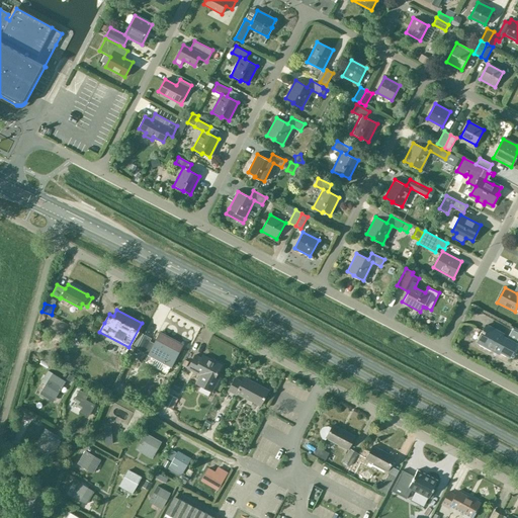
[(509,357),(516,344),(501,336),(503,334),(486,325),(477,342),(494,351),(495,349),(509,357)]
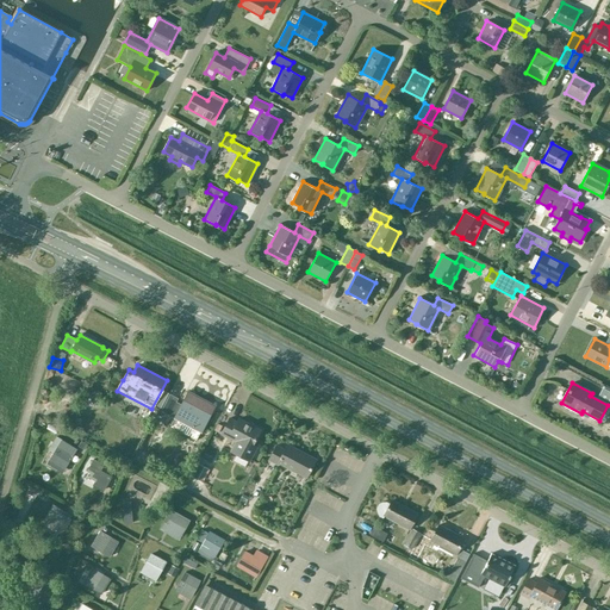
[(188,392),(181,405),(176,402),(178,398),(169,394),(161,411),(200,433),(215,406),(188,392)]
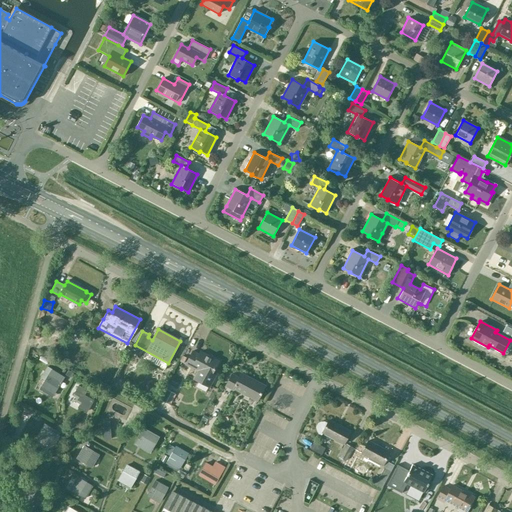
[(192,367),(198,370),(194,379),(209,387),(214,377),(211,375),(218,361),(200,352),(199,354),(192,351),(185,364),(192,368),(192,367)]
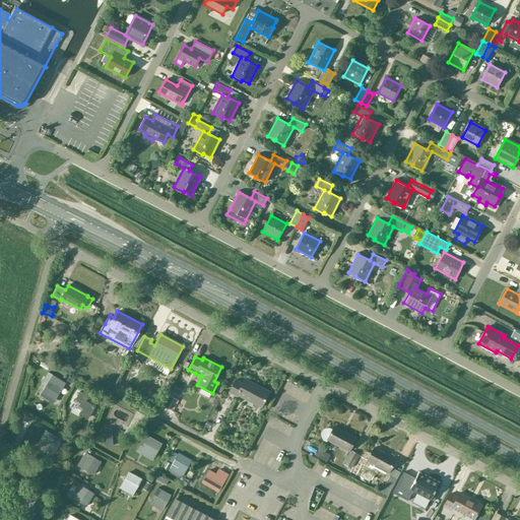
[(46,386),(40,396),(53,403),(62,389),(65,383),(49,373),(42,384),(46,386)]
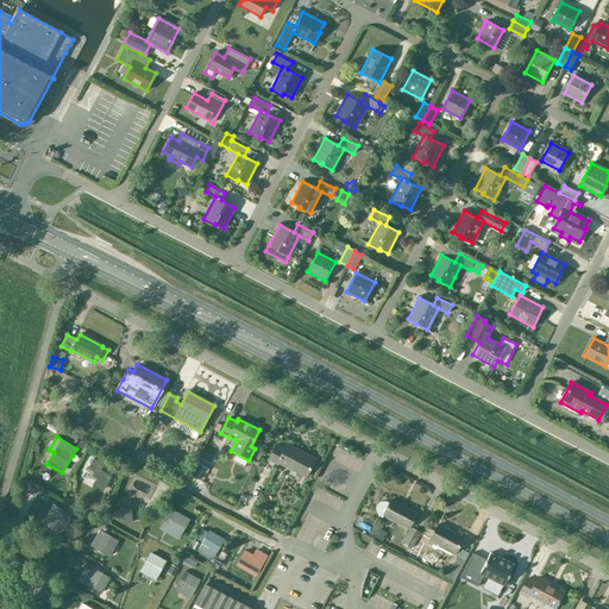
[(306,477),(315,459),(287,444),(283,450),(276,445),(268,459),(277,464),(277,462),(306,477)]
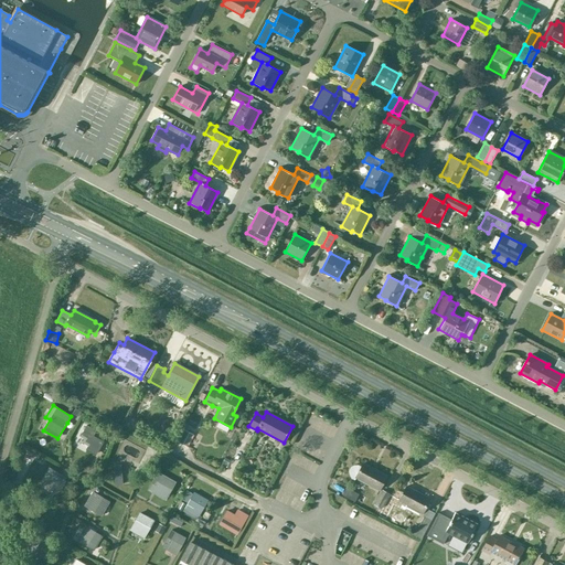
[(86,425),(83,432),(81,437),(85,439),(83,443),(89,446),(87,449),(95,454),(102,443),(93,437),(96,430),(86,425)]
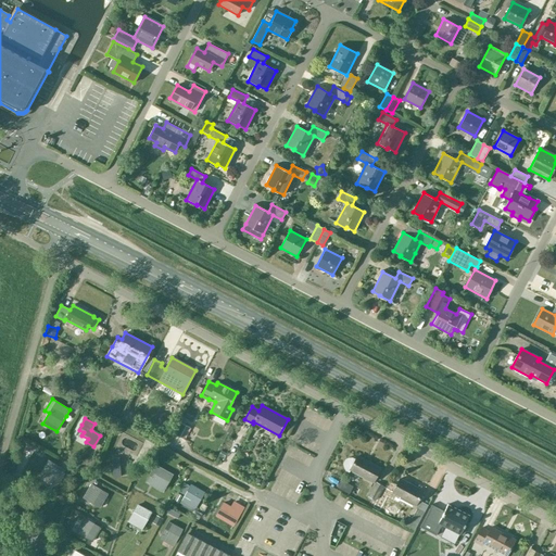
[(113,426),(106,421),(103,428),(110,431),(113,426)]
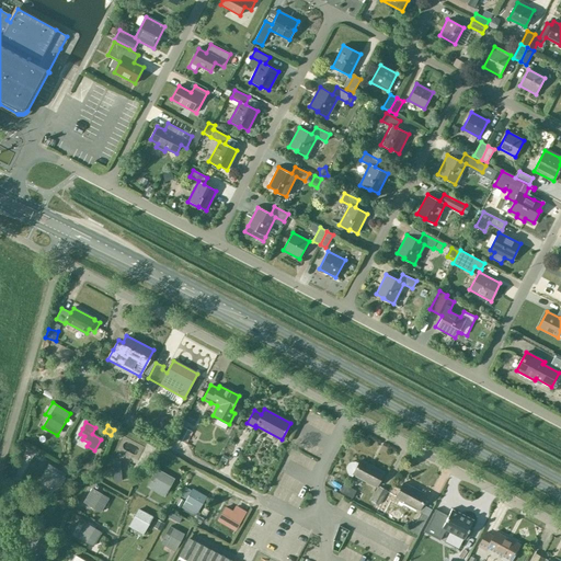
[(192,432),(184,427),(178,439),(185,443),(192,432)]
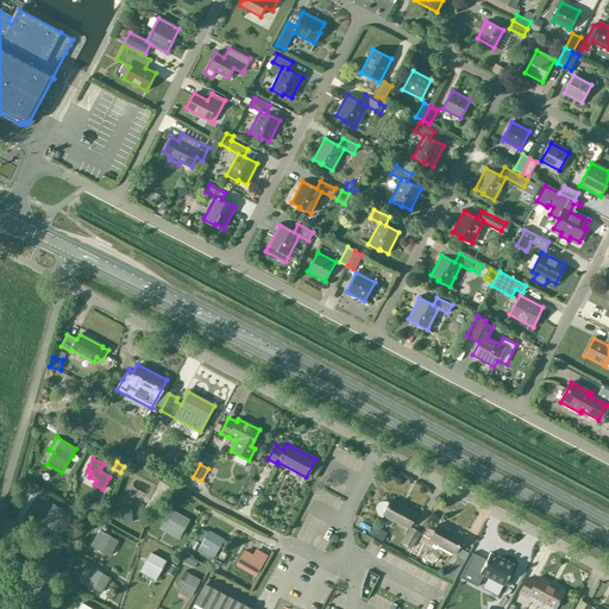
[(136,473),(129,466),(124,471),(130,478),(136,473)]
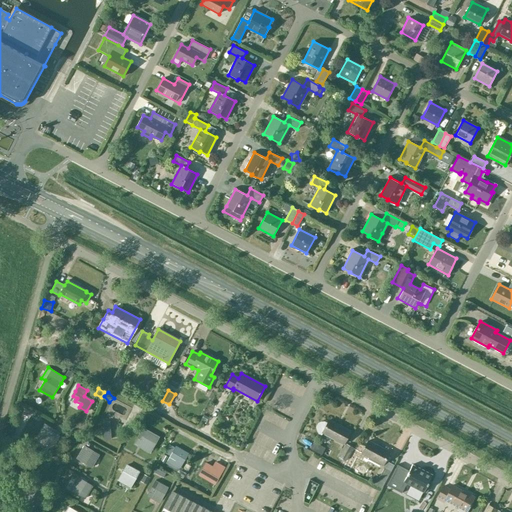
[(327,423),(324,422),(321,422),(318,423),(315,427),(316,431),(318,434),(321,435),(322,433),(343,444),(350,431),(329,420),(327,423)]
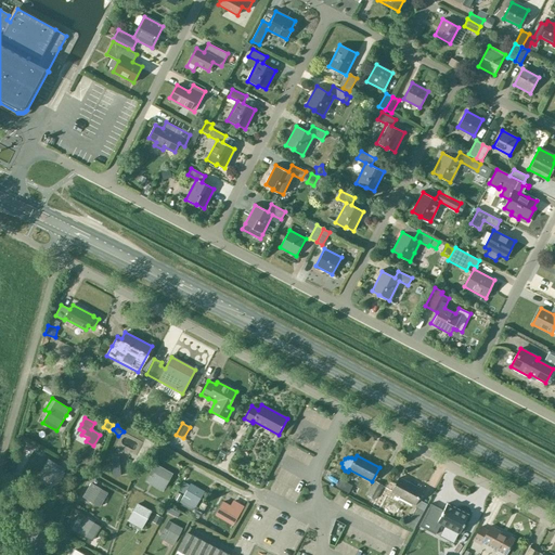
[(55,486),(63,473),(53,466),(54,464),(49,461),(47,463),(50,465),(42,479),(55,486)]
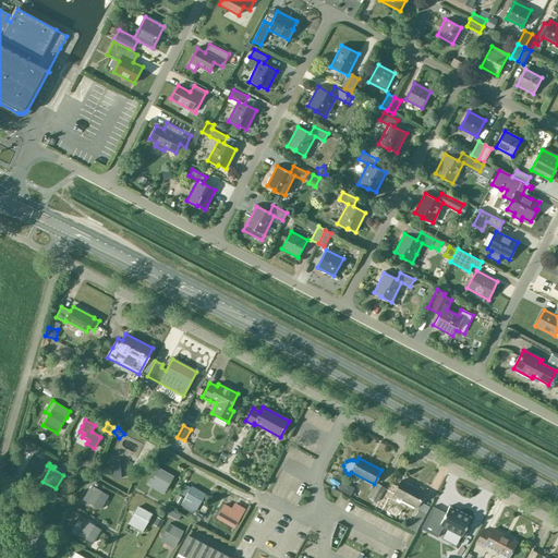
[(150,478),(146,485),(162,495),(172,477),(158,469),(156,468),(150,478)]
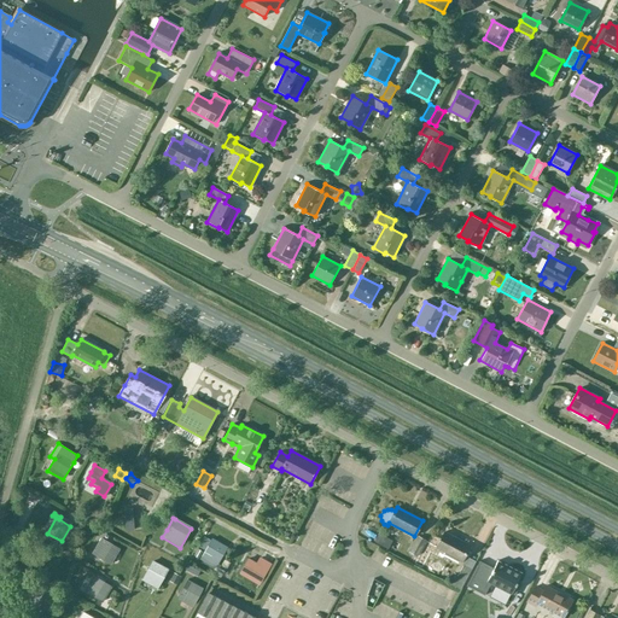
[(462,561),(470,546),(444,532),(437,547),(433,544),(429,554),(432,557),(433,554),(441,558),(444,552),(462,561)]
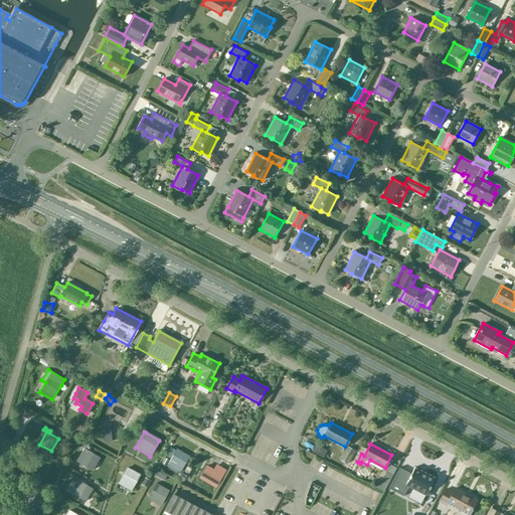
[(323,458),(327,451),(315,445),(312,451),(323,458)]
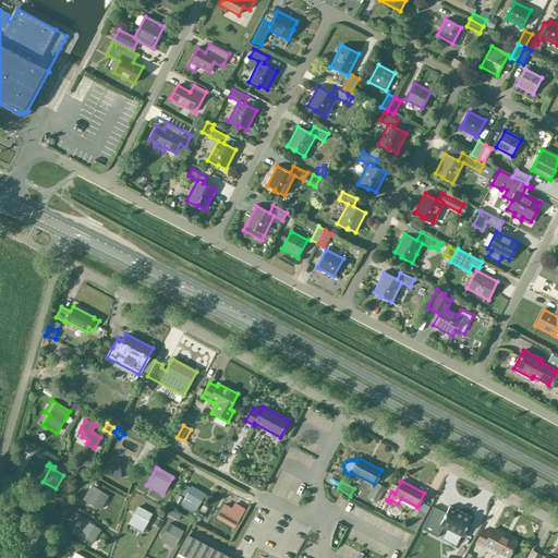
[(376,502),(384,488),(377,485),(370,498),(376,502)]
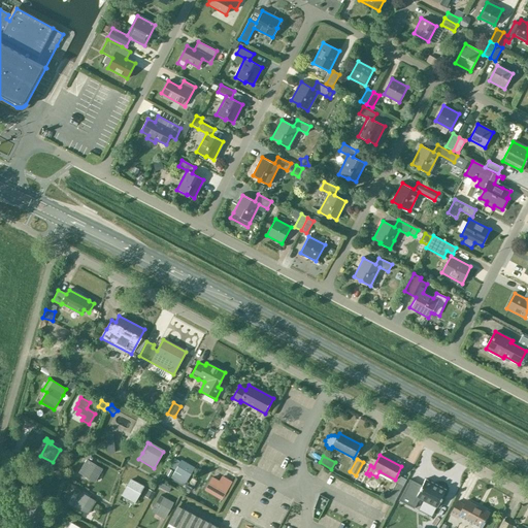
[(180,460),(171,475),(185,484),(194,468),(180,460)]
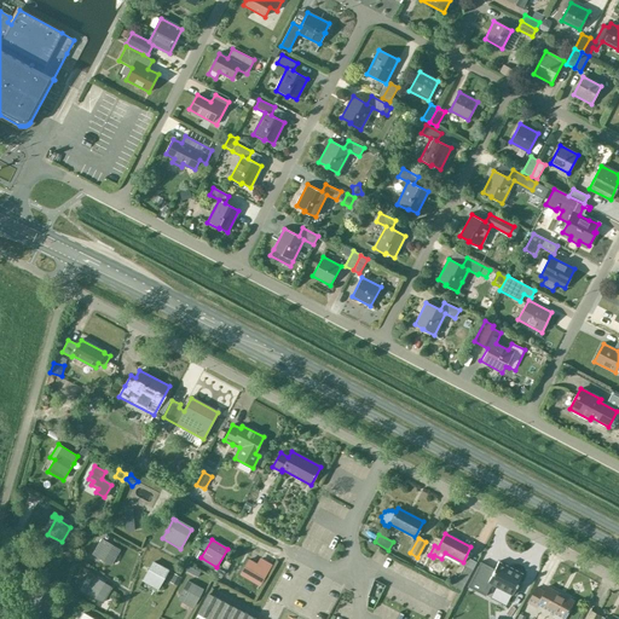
[(105,542),(96,556),(110,565),(119,550),(105,542)]
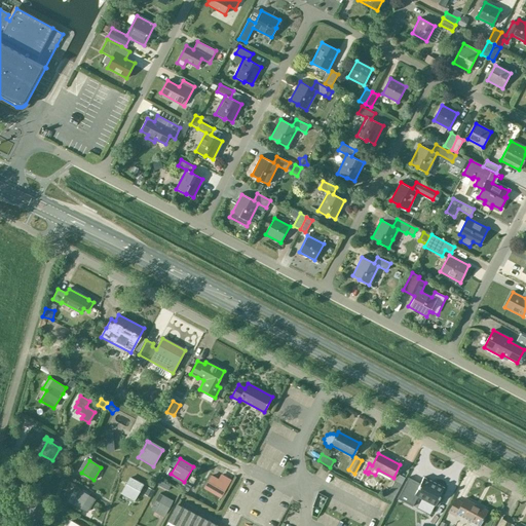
[(212,476),(204,488),(220,497),(230,480),(222,476),(219,480),(212,476)]
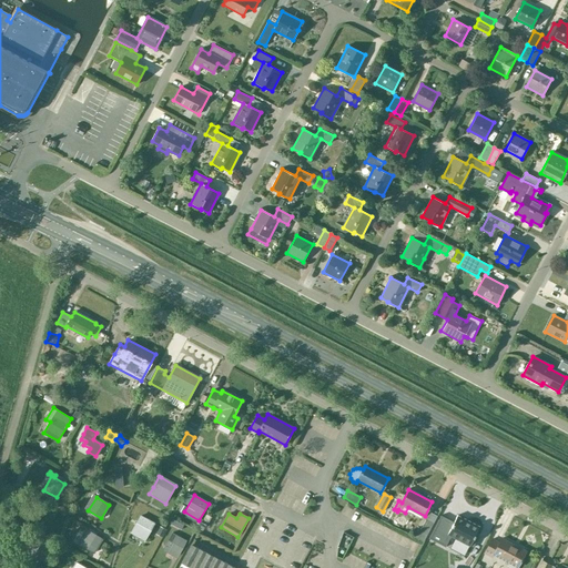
[(213,515),(203,533),(210,536),(220,518),(213,515)]
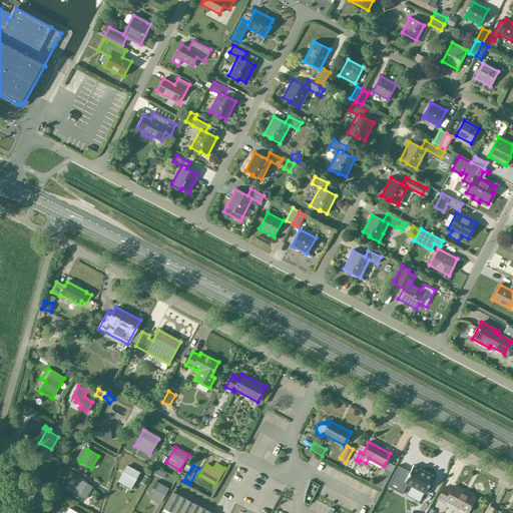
[(398,466),(387,486),(402,494),(407,485),(424,494),(425,493),(427,494),(432,486),(429,484),(433,476),(413,465),(410,472),(398,466)]
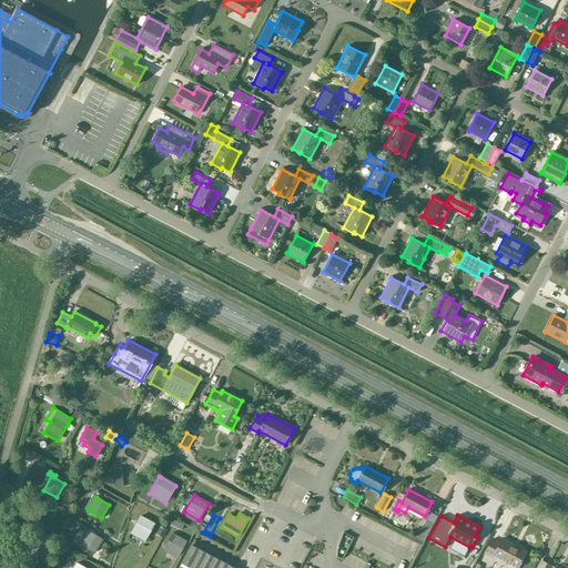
[(140,516),(131,534),(144,540),(154,524),(140,516)]
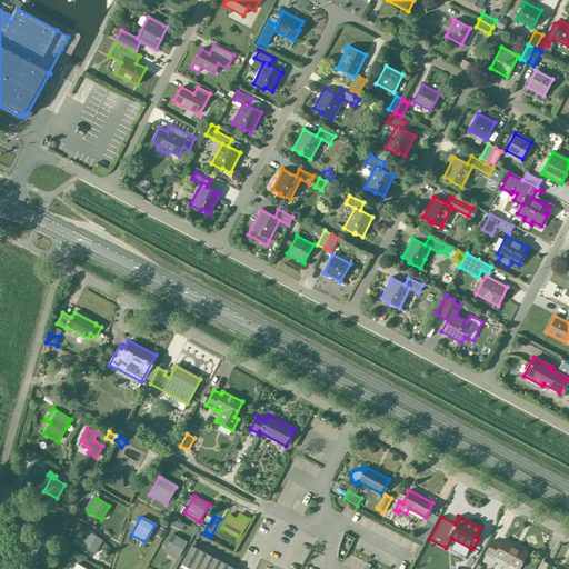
[(172,520),(170,523),(181,530),(183,526),(172,520)]
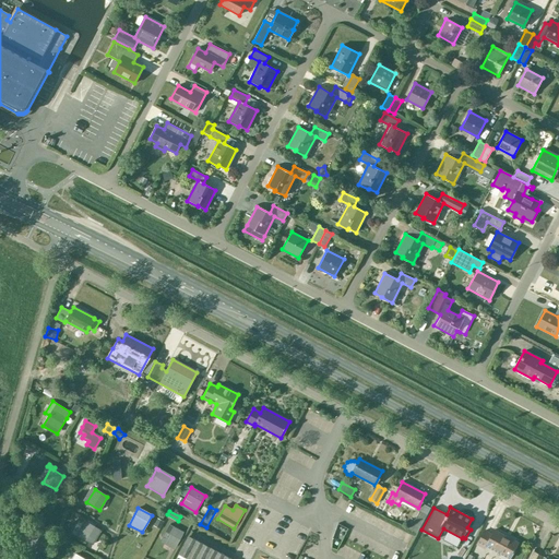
[(416,533),(426,515),(418,511),(413,523),(409,522),(406,528),(416,533)]
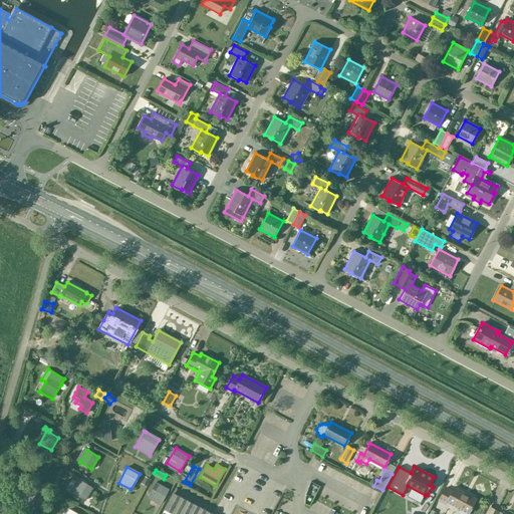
[(151,480),(146,477),(142,484),(147,487),(151,480)]
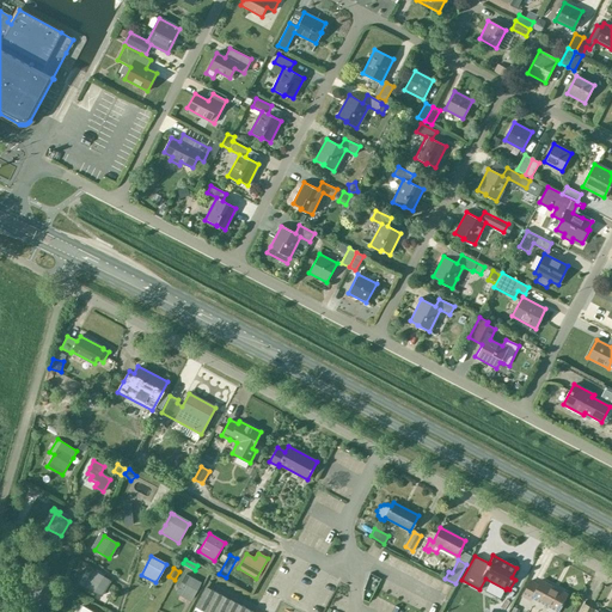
[(101,595),(110,581),(96,573),(87,588),(101,595)]
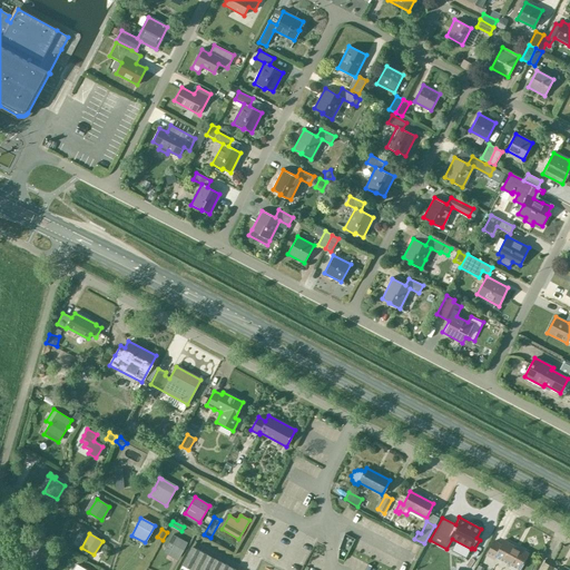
[(173,536),(164,552),(177,560),(186,543),(173,536)]
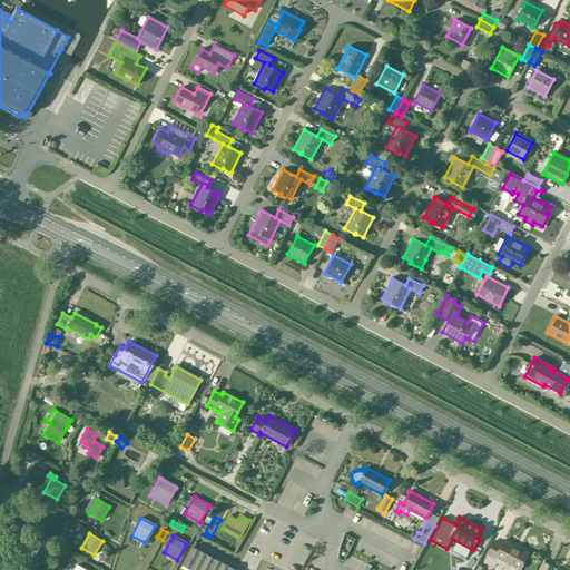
[(519,569),(528,553),(503,541),(501,546),(493,541),(485,556),(493,560),(495,557),(519,569)]
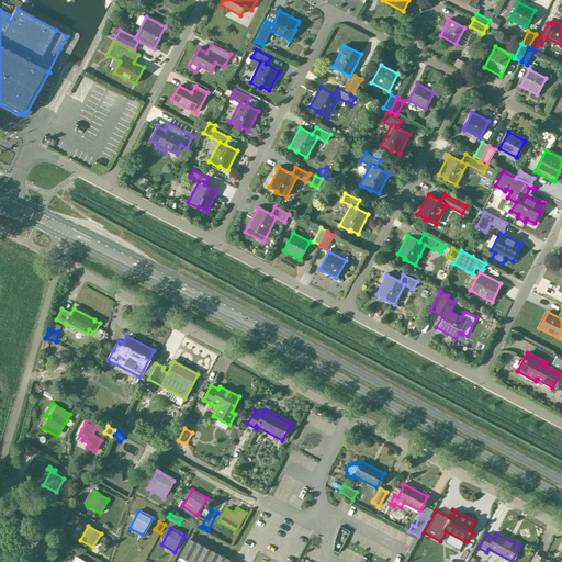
[(37,559),(48,540),(43,538),(41,541),(32,537),(27,544),(24,551),(30,554),(37,559)]
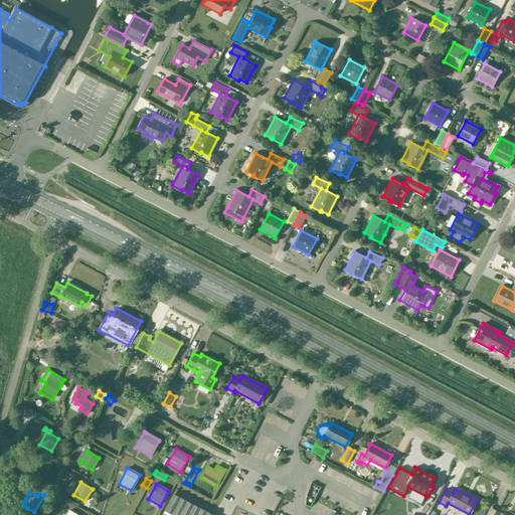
[(164,511),(171,514),(180,498),(173,494),(164,511)]
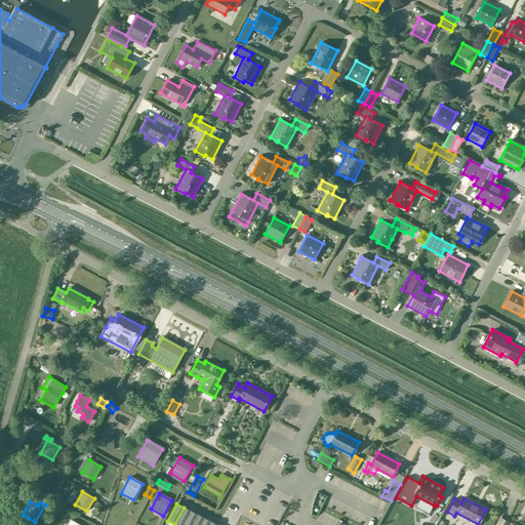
[(174,524),(175,524),(183,524),(191,511),(184,508),(174,524)]
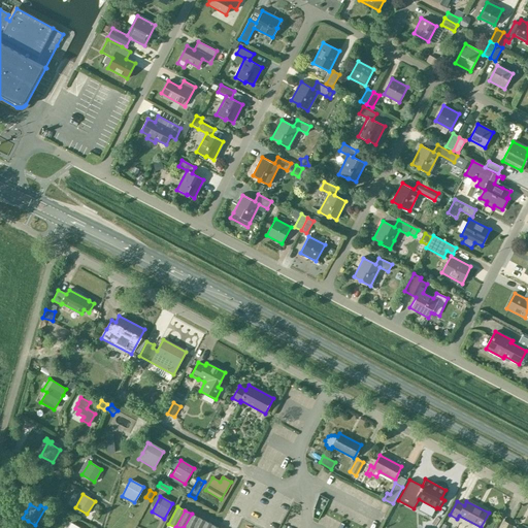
[(184,527),(192,527),(198,518),(192,514),(184,527)]
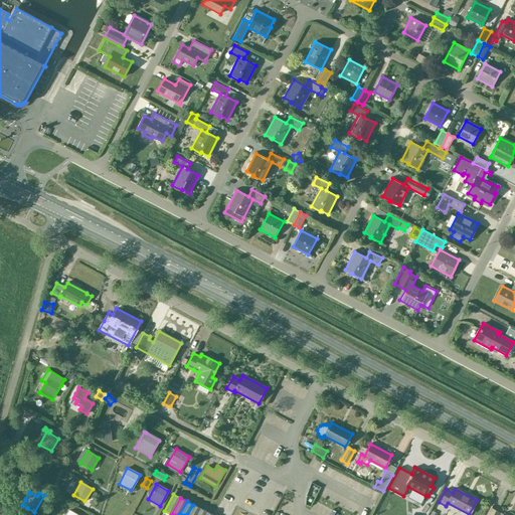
[(193,505),(187,514),(196,514),(200,508),(193,505)]
